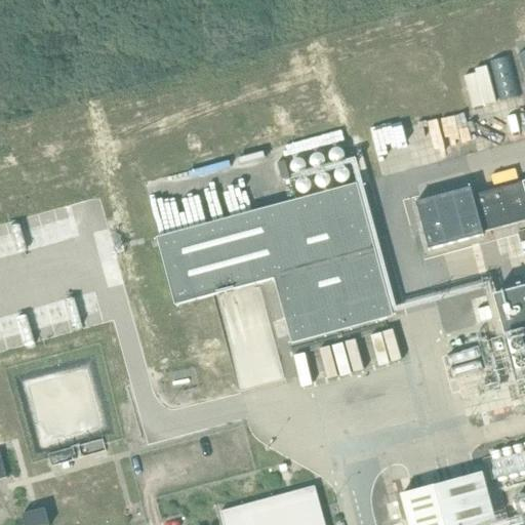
[(510,55),(489,62),(500,102),(520,96),(510,55)]
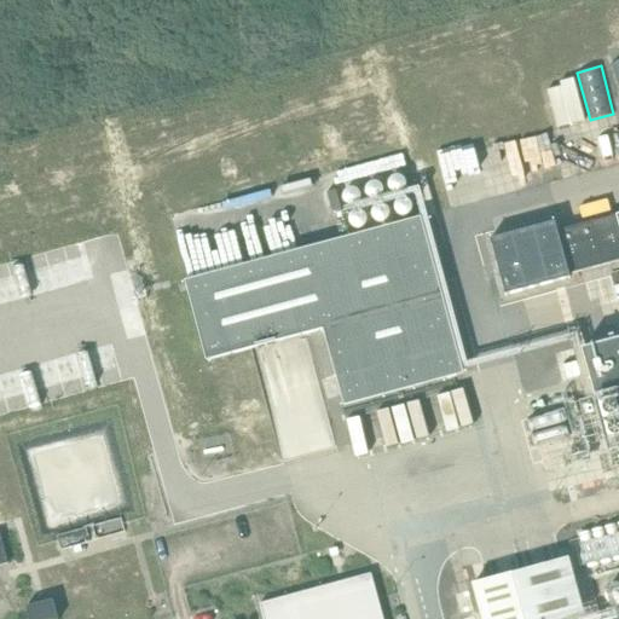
[(498,169),(497,136),(476,137),(478,171),(498,169)]
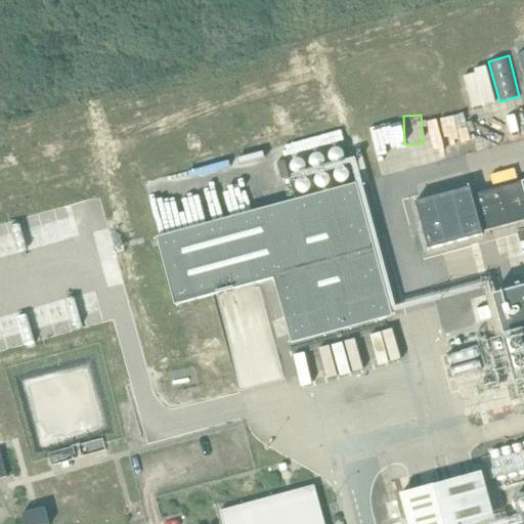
[(433,119),(421,123),(426,137),(437,133),(433,119)]
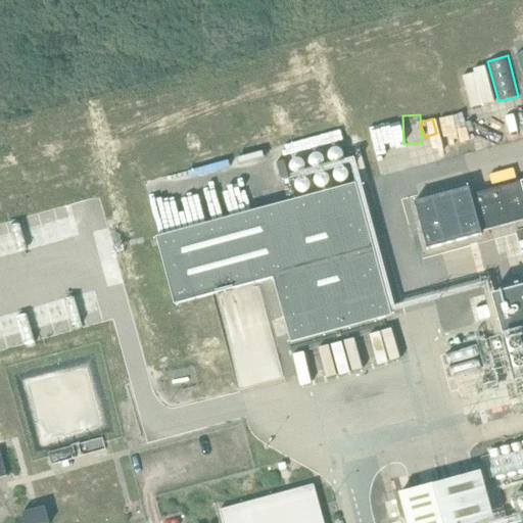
[(330,139),(358,133),(355,123),(328,130),(330,139)]
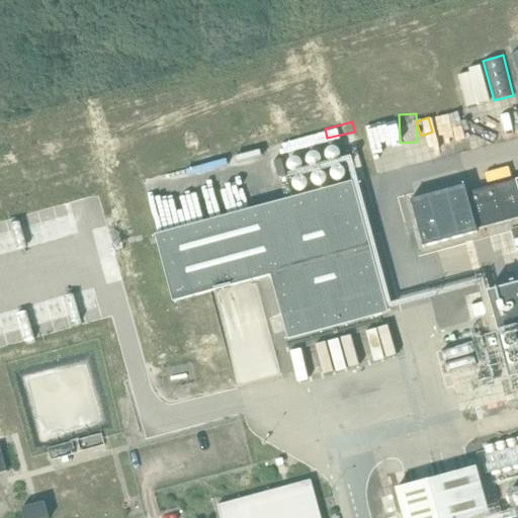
[(517,179),(466,194),(477,230),(517,219),(517,179)]
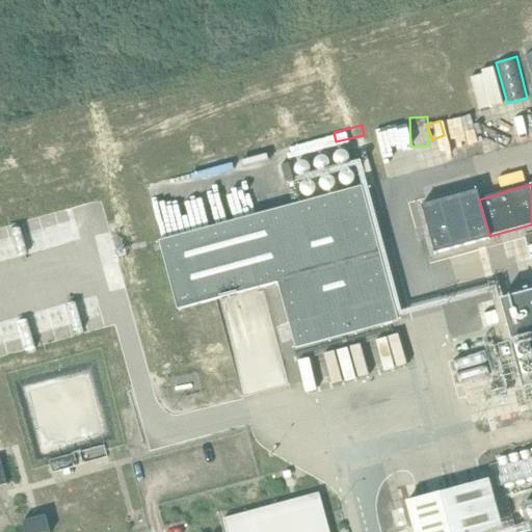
[(400,321),(363,187),(262,215),(159,242),(178,311),(277,284),(296,350),(400,321)]
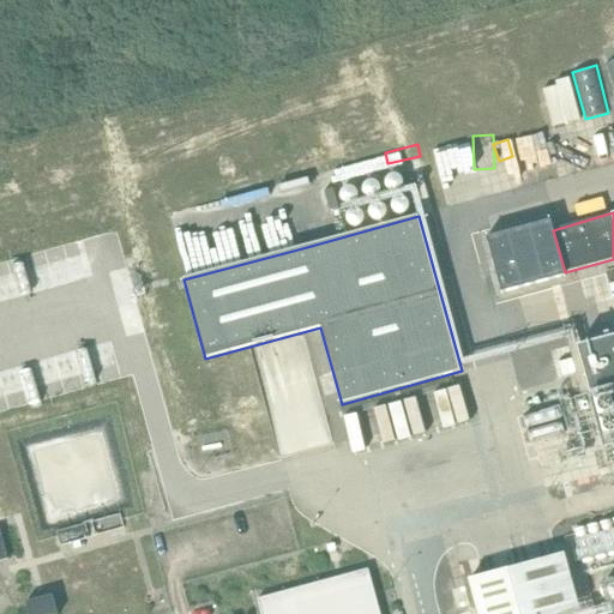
[(551,221),(486,238),(501,293),(565,276),(565,272),(553,230),(551,221)]
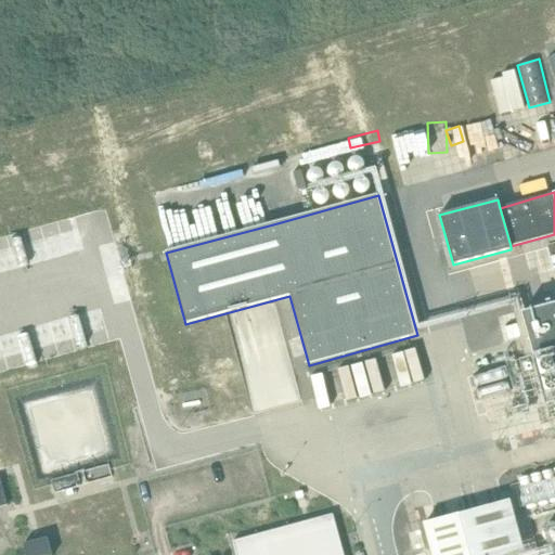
[(554,305),(523,313),(546,404),(554,402),(554,305)]
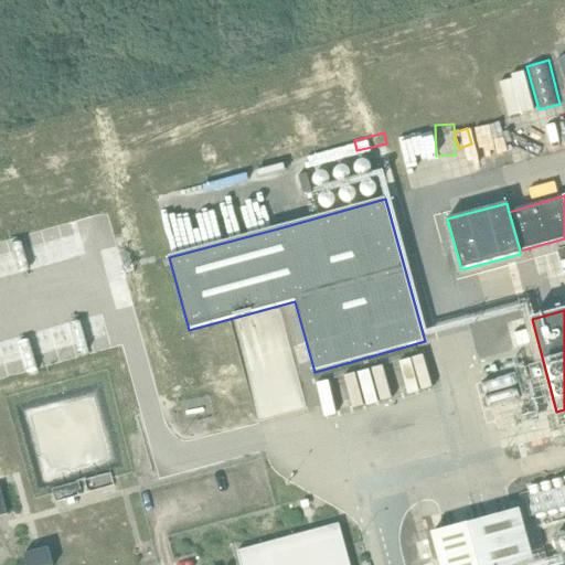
[(526,330),(514,333),(518,347),(530,344),(526,330)]
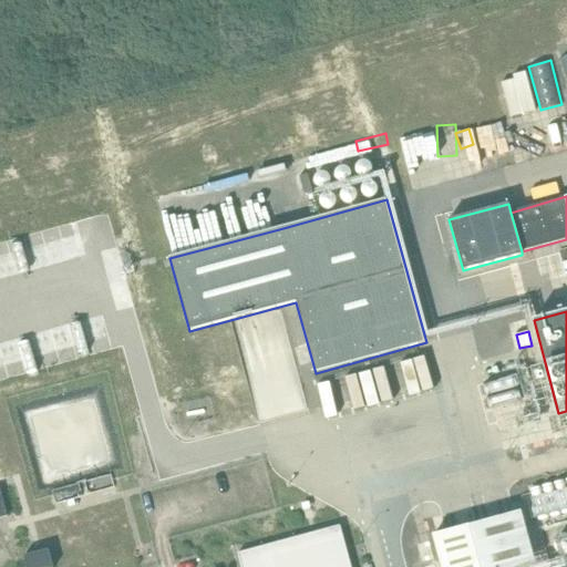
[(393,398),(455,383),(447,348),(384,362),(393,398)]
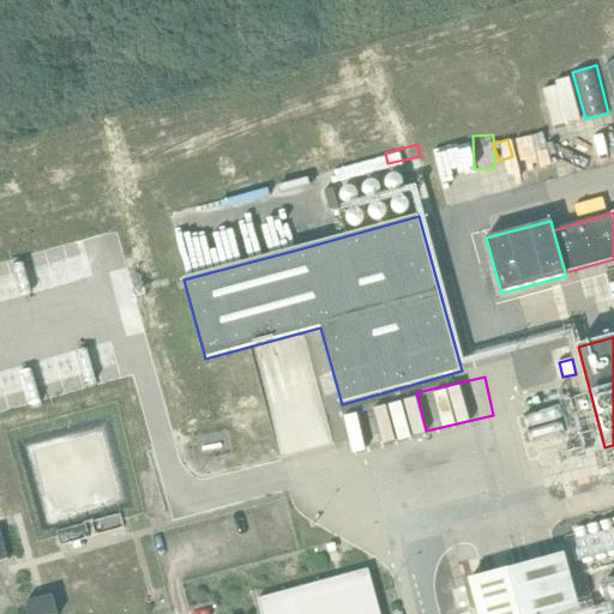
[(403,401),(377,403),(381,441),(408,438),(403,401)]
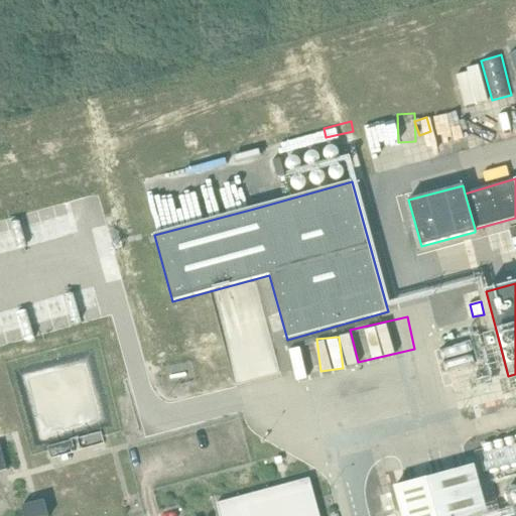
[(466,359),(488,354),(484,338),(462,343),(466,359)]
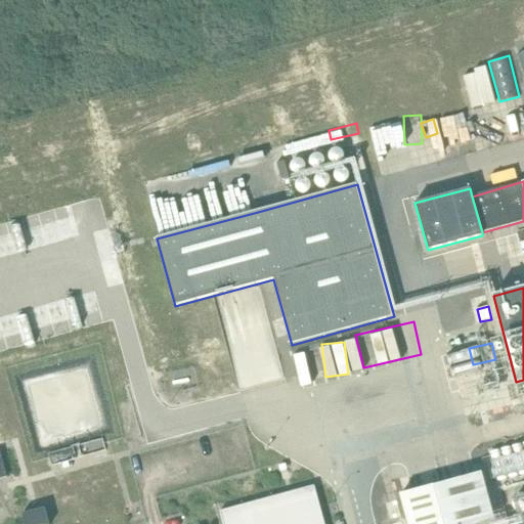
[(313,381),(324,380),(320,349),(310,350),(313,381)]
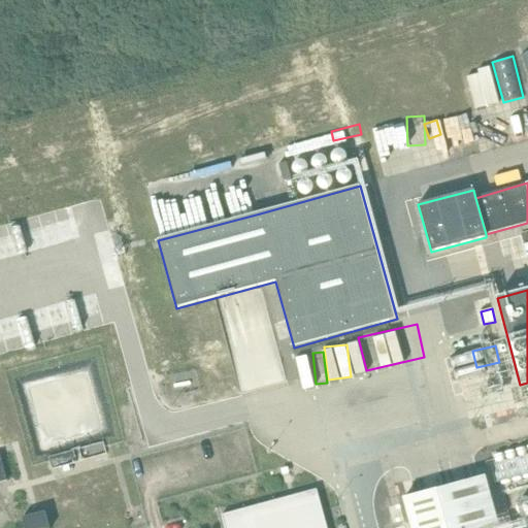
[(506,472),(422,489),(429,527),(500,527),(517,525),(506,472)]
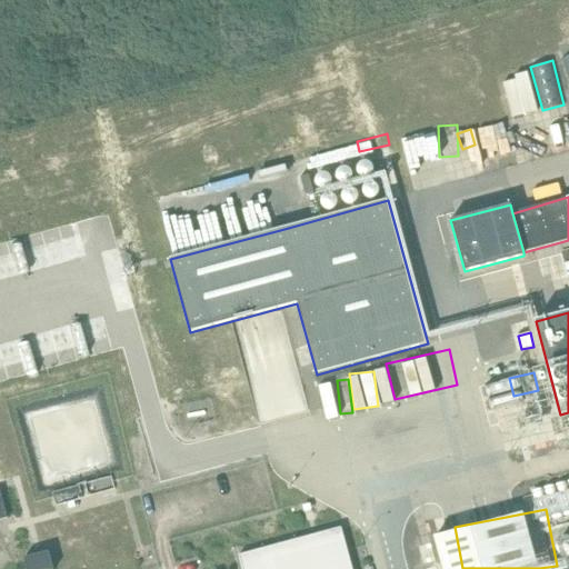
[(351,568),(340,528),(238,555),(241,568),(351,568)]
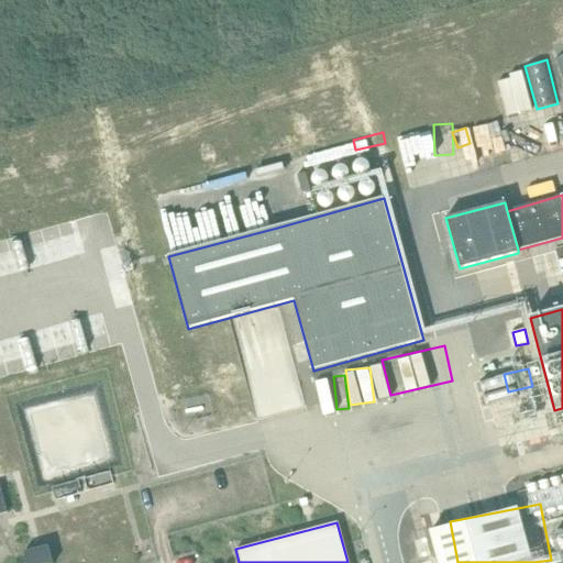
[(25,562),(52,562),(47,545),(23,552),(25,562)]
